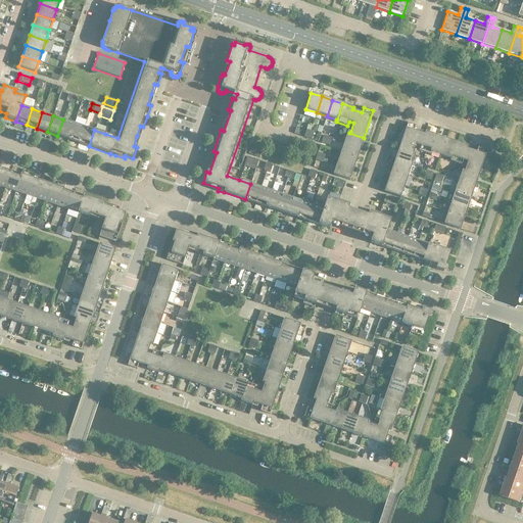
[(74,123),(63,120),(57,136),(68,139),(74,123)]
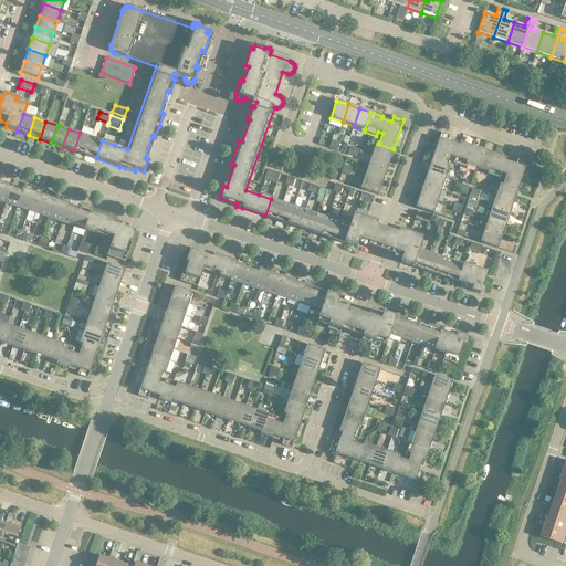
[(91,137),(80,133),(74,150),(85,155),(91,137)]
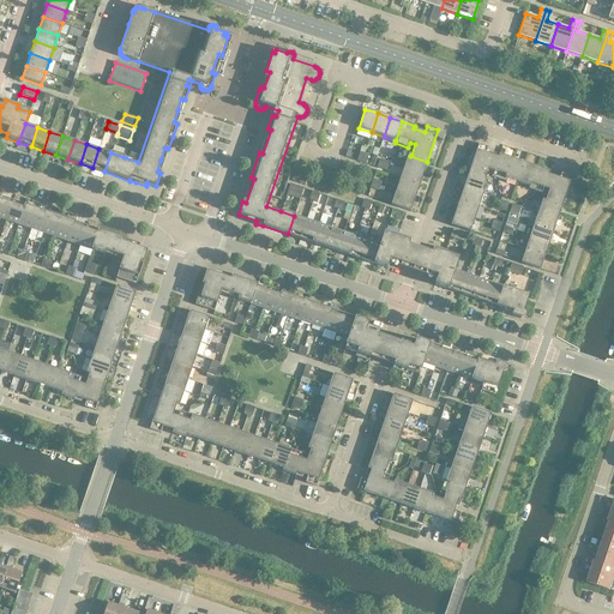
[(489,148),(479,144),(476,150),(468,175),(485,181),(485,180),(488,169),(493,170),(492,176),(505,181),(506,179),(505,178),(512,158),(499,155),(498,157),(487,154),(489,148)]
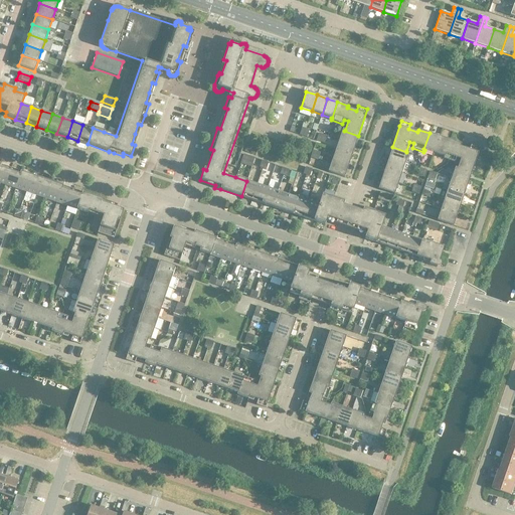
[(93,128),(82,125),(77,141),(88,144),(93,128)]
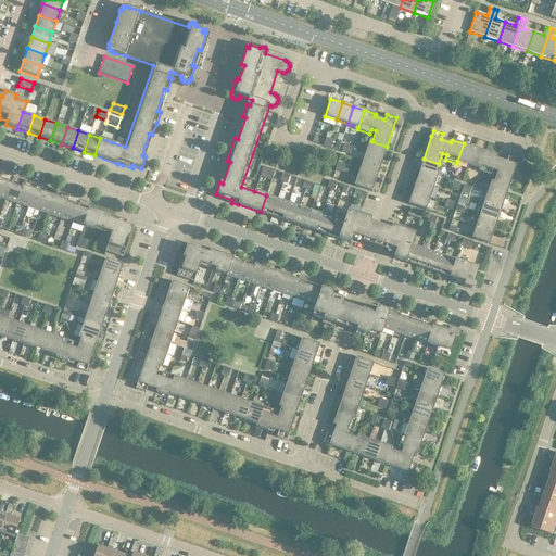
[(369,140),(366,151),(383,158),(387,147),(371,141),(373,140),(369,140)]
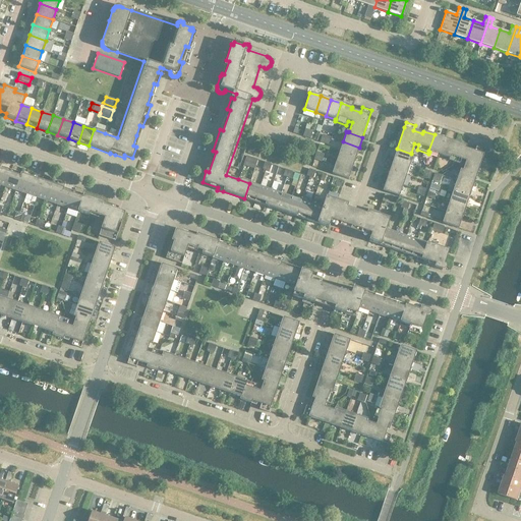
[(445,138),(435,134),(428,151),(429,152),(439,155),(445,138)]
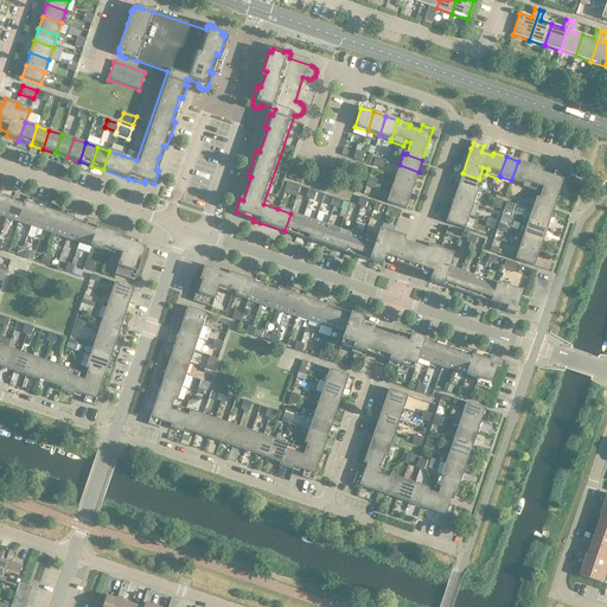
[(530,165),(518,161),(511,180),(523,184),(524,184),(530,165)]
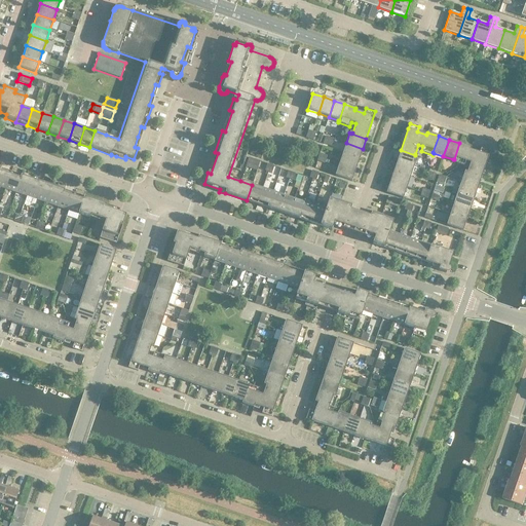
[(363,149),(346,143),(342,154),(359,159),(363,149)]
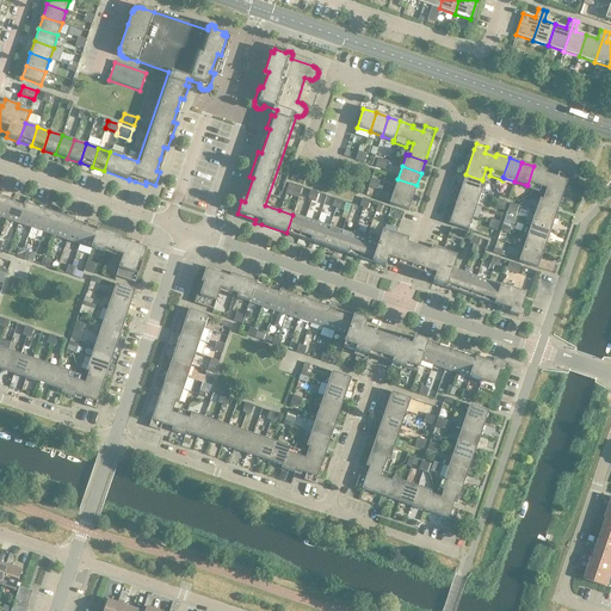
[(547,171),(534,166),(528,185),(526,185),(525,187),(539,192),(541,187),(545,189),(542,201),(559,207),(569,174),(559,171),(556,178),(545,174),(547,171)]
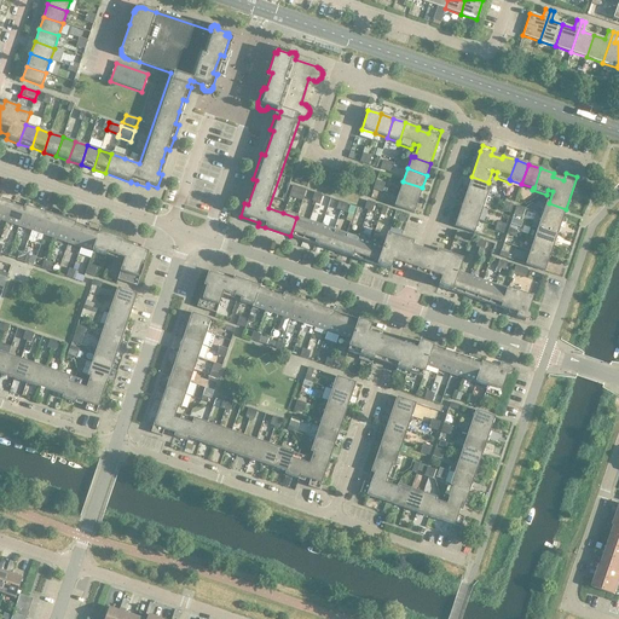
[(310,178),(296,174),(294,183),(307,186),(310,178)]
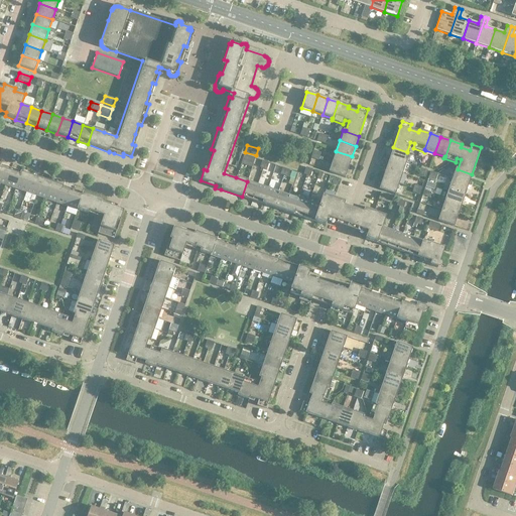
[(407,152),(393,147),(389,157),(405,163),(409,152),(407,151),(407,152)]
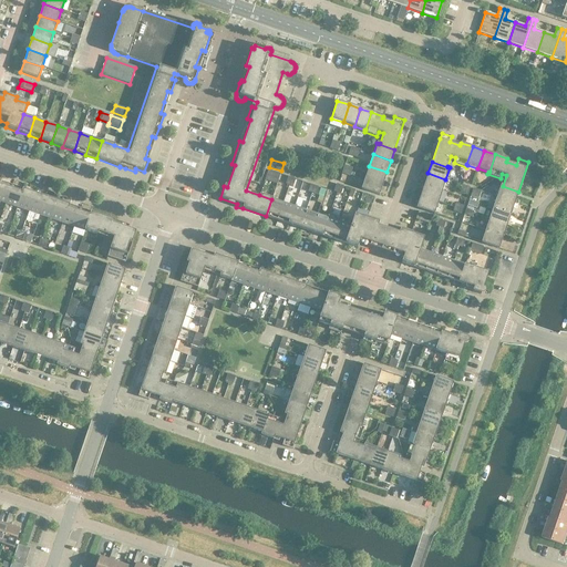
[(387,172),(369,166),(366,177),(383,183),(387,172)]
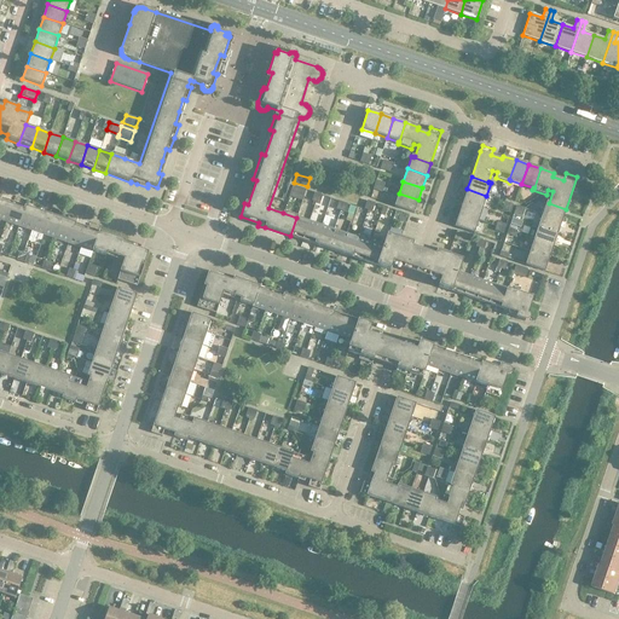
[(306,190),(293,185),(289,197),(302,201),(306,190)]
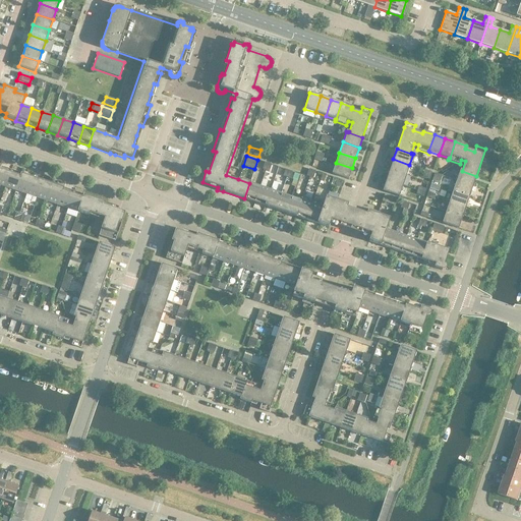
[(409,165),(393,159),(390,170),(406,175),(409,165)]
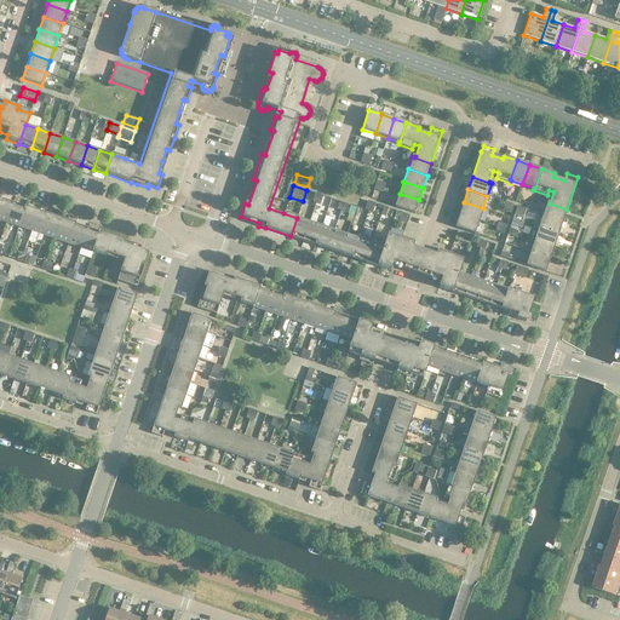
[(419,200),(400,194),(395,207),(414,213),(419,200)]
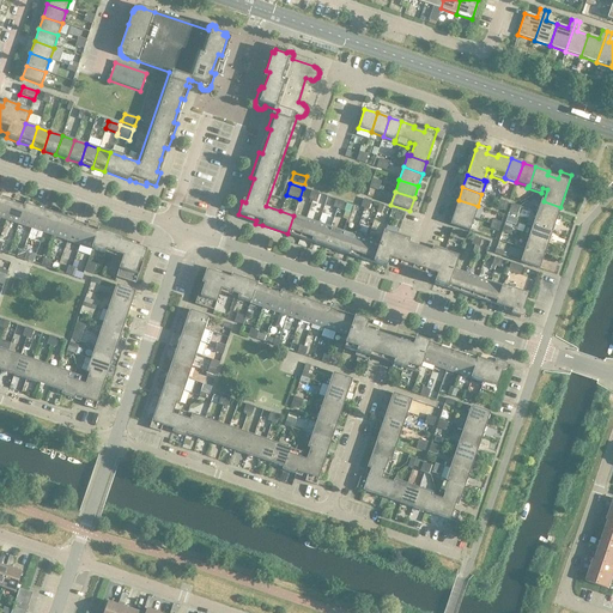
[(12,201),(0,196),(0,218),(6,220),(12,201)]
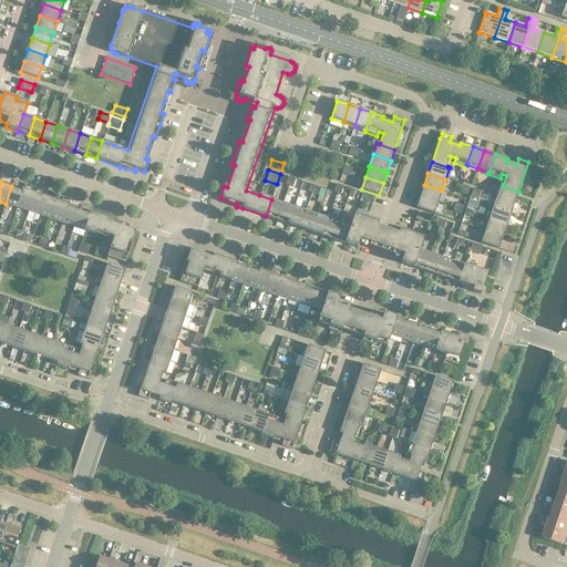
[(442,191),(424,185),(420,196),(437,202),(442,191)]
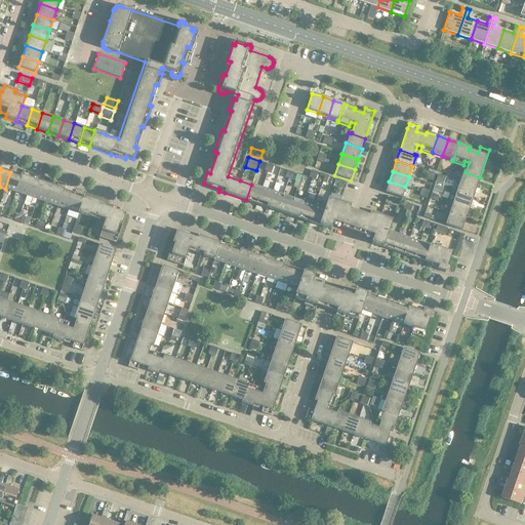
[(463,171),(459,183),(476,188),(480,177),(466,172),(463,171)]
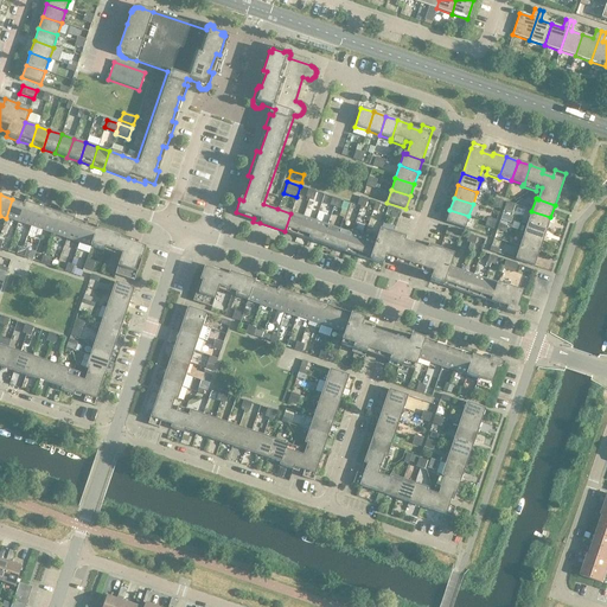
[(25,203),(12,199),(6,218),(18,222),(25,203)]
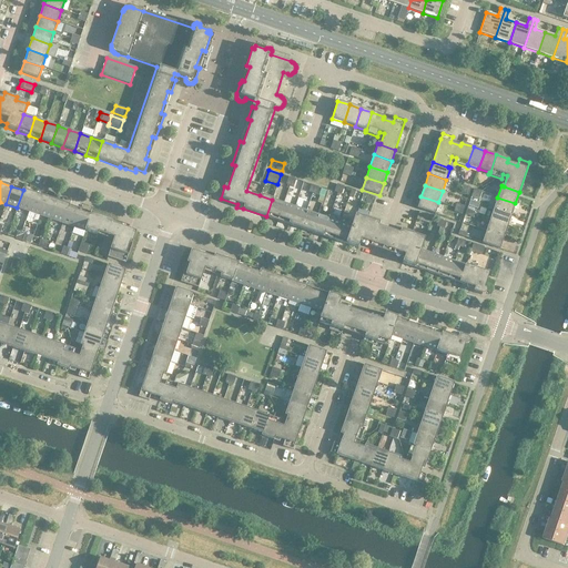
[(34,194),(23,190),(17,208),(28,212),(34,194)]
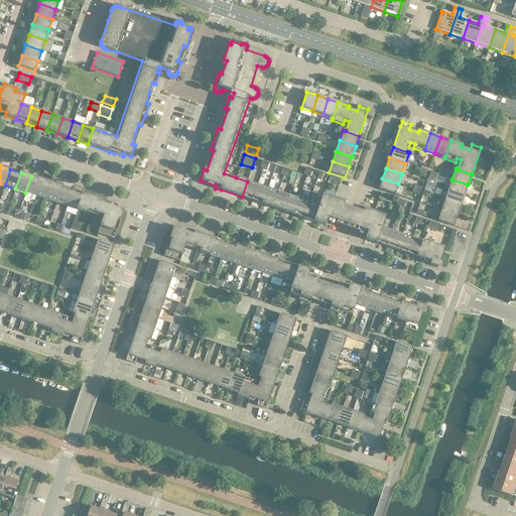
[(41,179),(31,176),(25,192),(36,196),(41,179)]
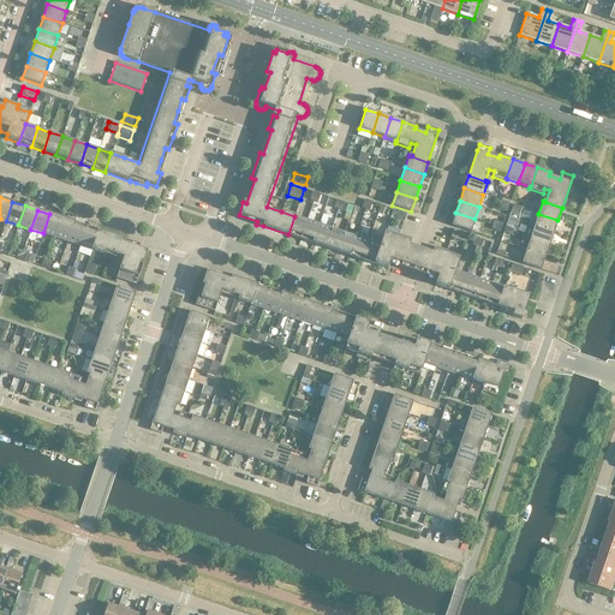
[(475,219),(455,213),(452,226),(471,232),(475,219)]
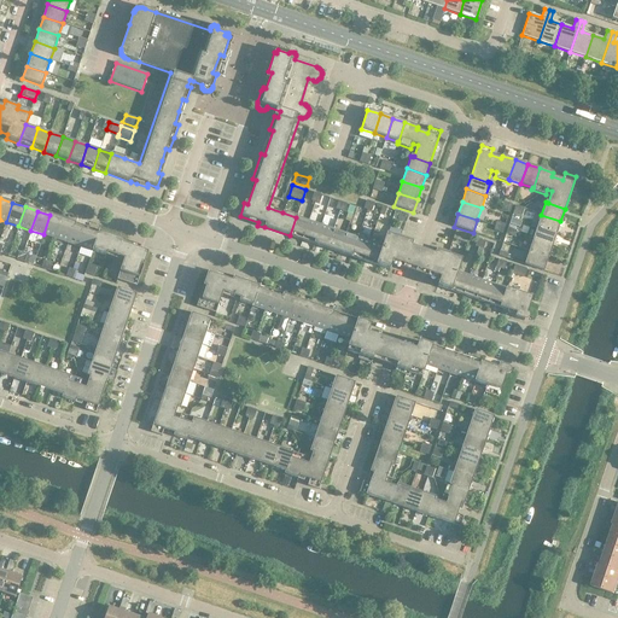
[(62,220),(50,215),(44,234),(56,239),(62,220)]
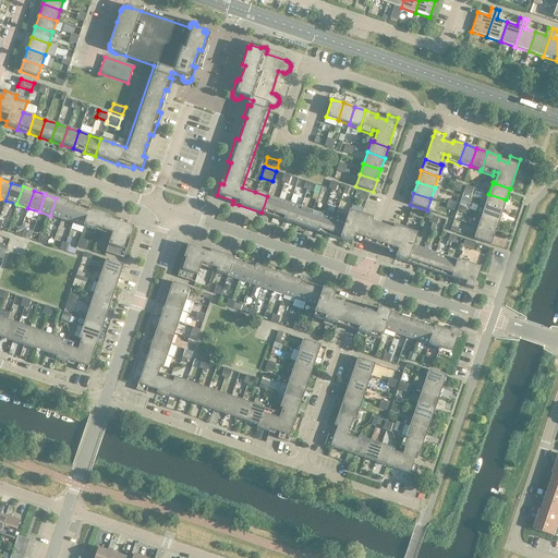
[(506,199),(488,194),(485,205),(502,210),(506,199)]
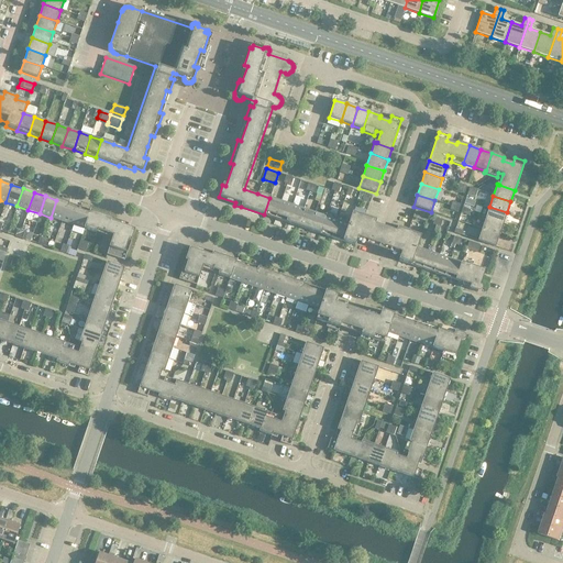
[(280,201),(269,198),(264,214),(275,219),(280,201)]
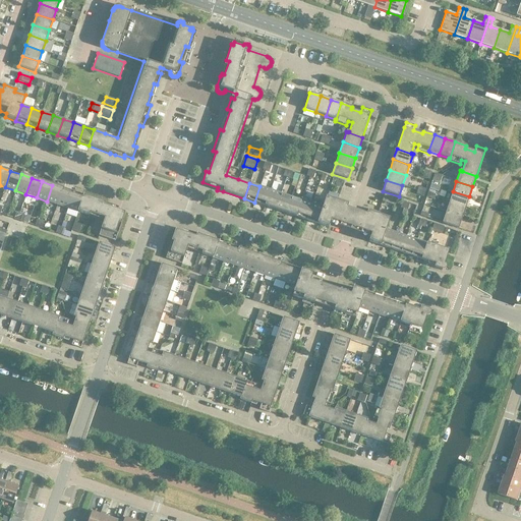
[(62,188),(52,185),(47,201),(57,205),(62,188)]
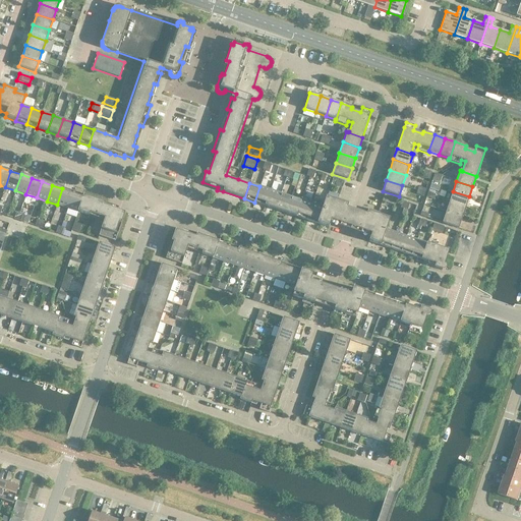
[(271,190),(259,186),(254,203),(265,206),(271,190)]
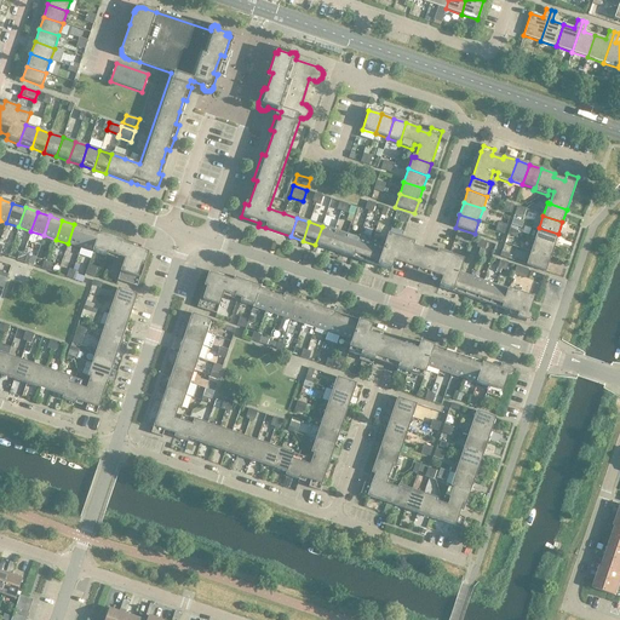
[(87,229),(74,224),(68,244),(80,248),(87,229)]
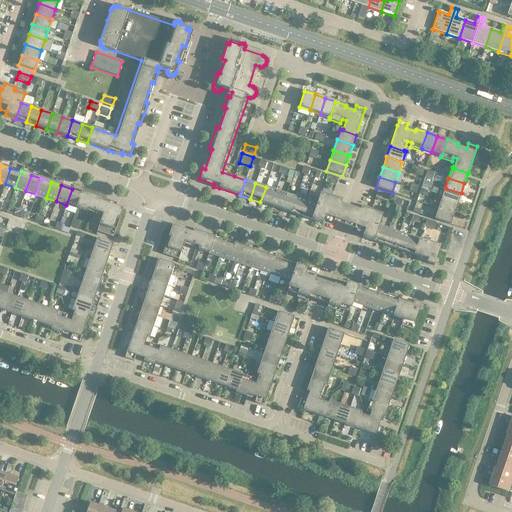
[(276,190),(266,187),(260,202),(270,206),(276,190)]
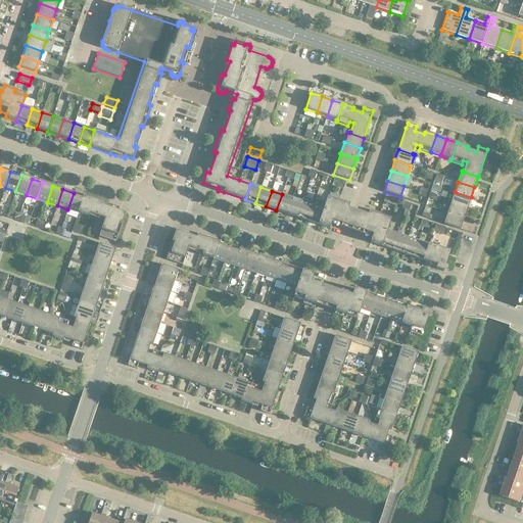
[(471,197),(455,192),(450,202),(467,207),(471,197)]
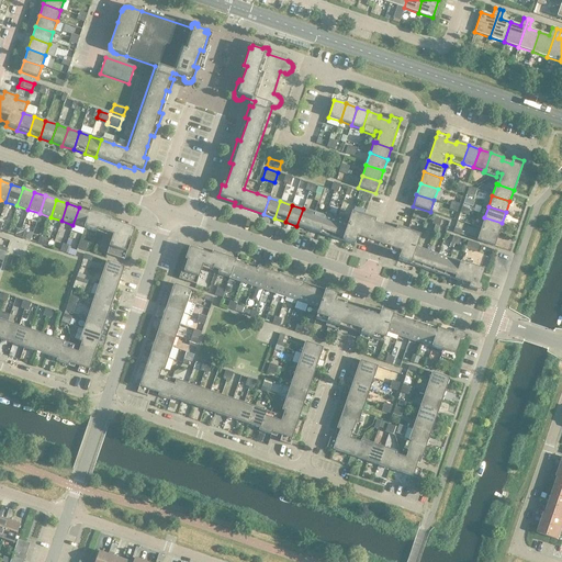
[(90,211),(79,208),(72,225),(83,228),(90,211)]
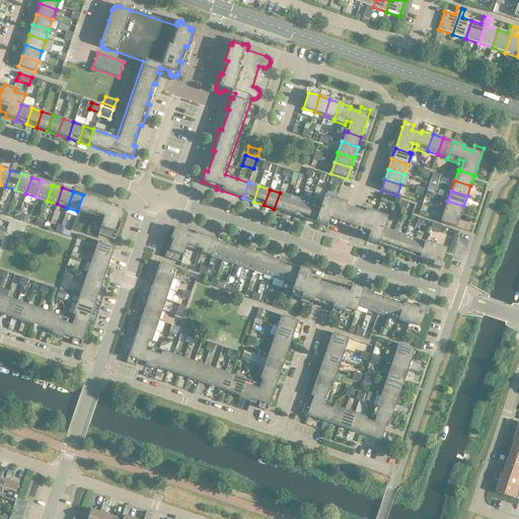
[(290,196),(280,193),(274,209),(285,212),(290,196)]
